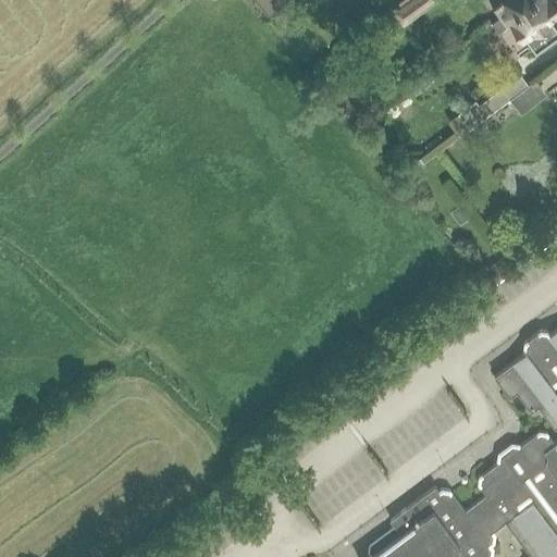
[(401,27),(440,0),(409,0),(392,12),(401,27)]
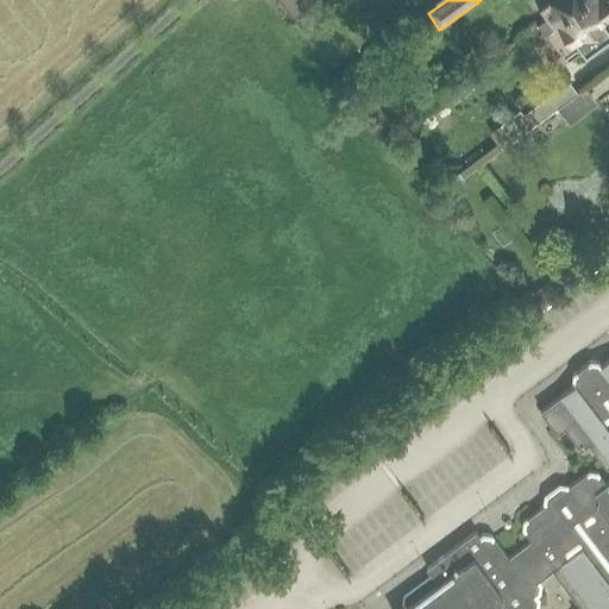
[(597,18),(608,8),(608,7),(608,6),(608,4),(608,1),(607,0),(569,0),(546,17),(535,25),(541,35),(553,25),(554,26),(559,23),(578,48),(583,55),(608,36),(608,33),(604,27),(597,18)]
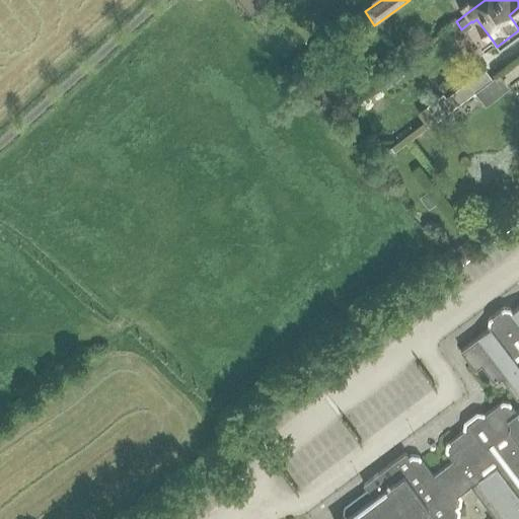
[(463,0),(466,3),(460,7),(465,14),(485,0),(463,0)]
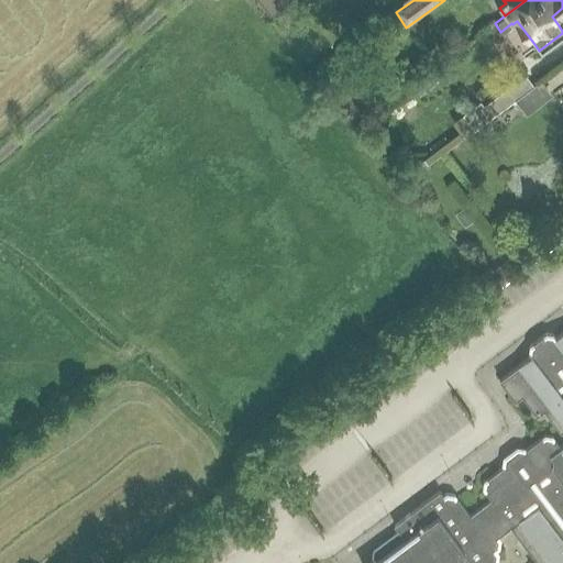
[(518,101),(536,87),(527,75),(487,107),(484,102),(465,117),(477,132),(518,101)]
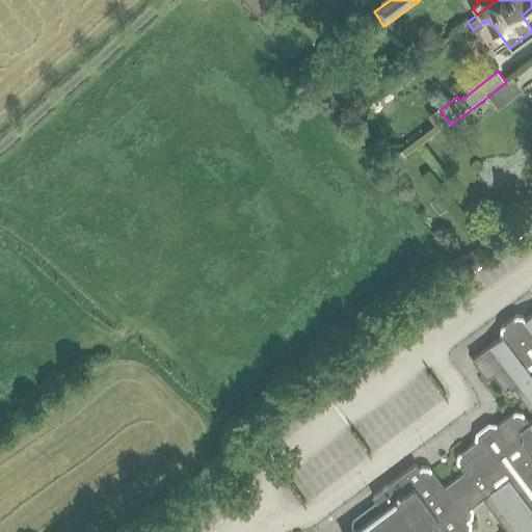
[(510,80),(506,82),(489,96),(497,106),(501,110),(522,94),(510,80)]
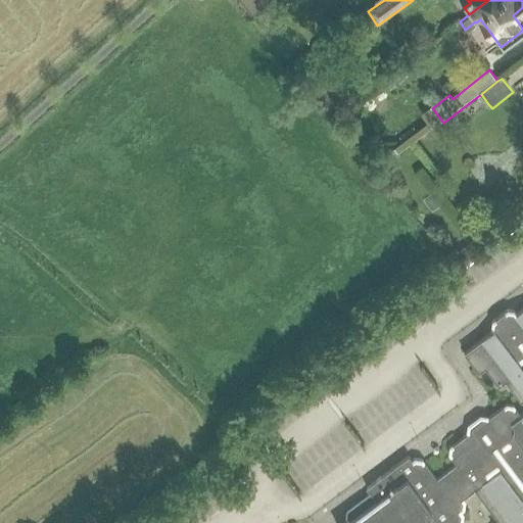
[(448,454),(456,464),(436,479),(424,463),(422,460),(414,459),(411,461),(408,457),(366,487),(375,501),(345,522),(522,522),(522,307),(515,314),(514,311),(507,310),(505,312),(504,312),(494,319),(492,321),(491,328),(492,330),(463,352),(478,373),(485,368),(498,386),(505,381),(520,401),(522,400),(522,401),(522,414),(521,416),(513,406),(506,405),(449,446),(448,454)]
